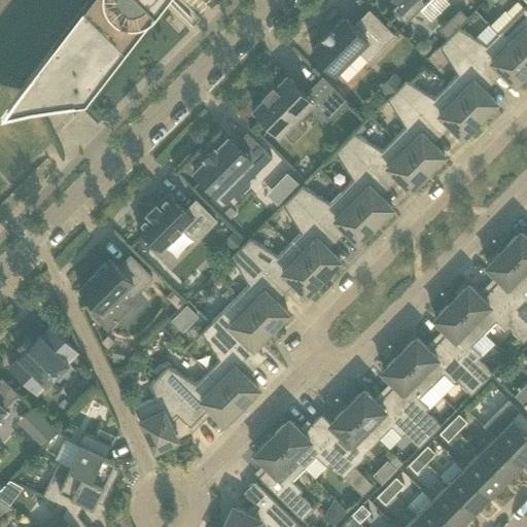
[(86,0),(25,79),(37,104),(85,98),(162,0),(86,0)]
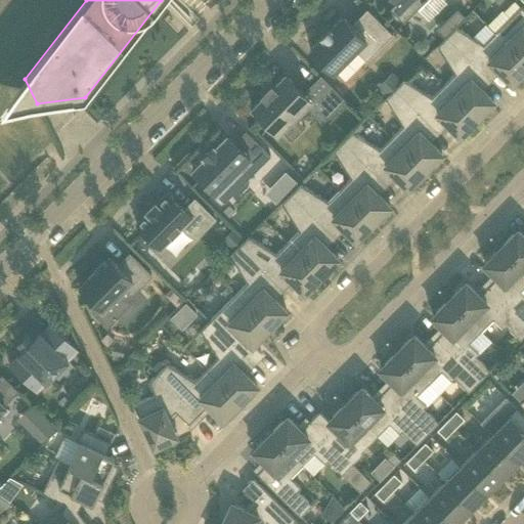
[(394,0),(396,2),(390,8),(404,22),(425,0),(394,0)]
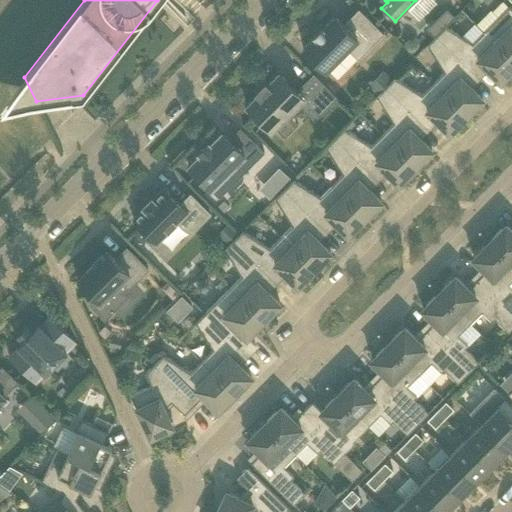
[(511,7),(509,5),(484,32),(511,59),(511,7)]
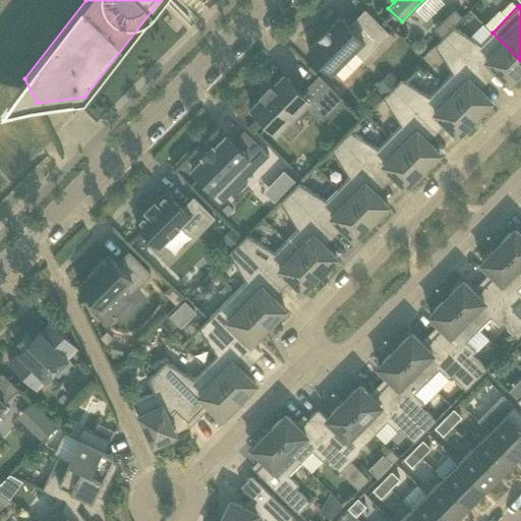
[(435,29),(443,36),(463,15),(456,7),(435,29)]
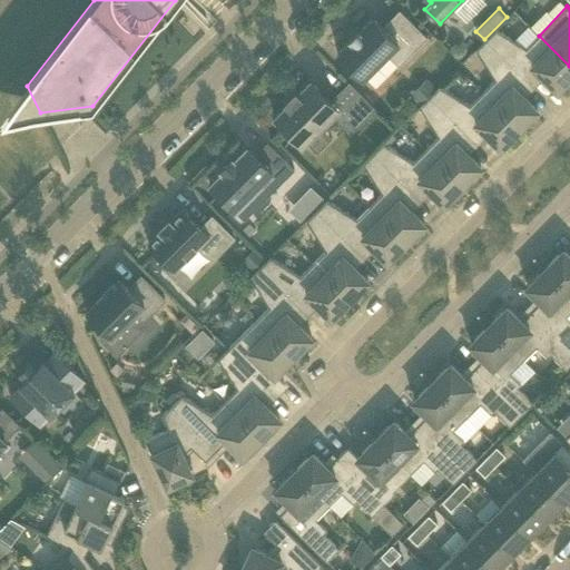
[(351,40),(338,52),(364,77),(387,53),(400,65),(429,36),(400,9),(383,26),(373,17),(361,29),(360,28),(349,38),(351,40)]
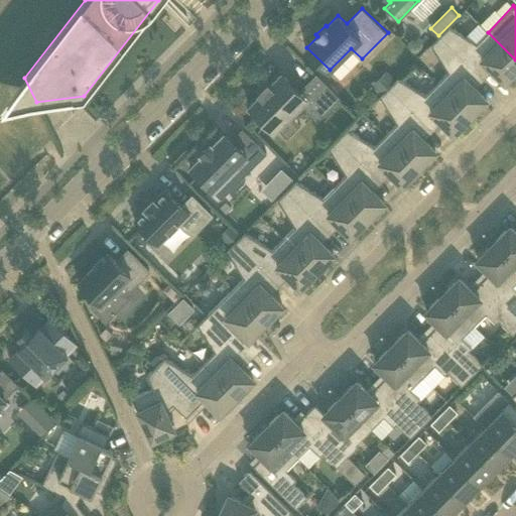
[(515,70),(515,59),(488,32),(476,43),(448,26),(439,35),(481,76),(489,68),(504,82),(515,70)]
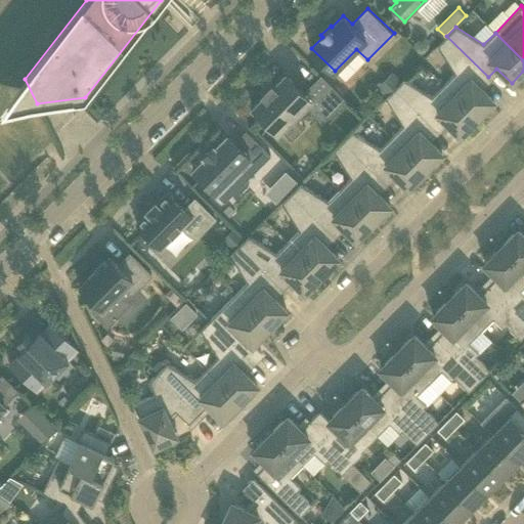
[(488,77),(446,36),(437,45),(454,73),(443,85),(477,118),(494,100),(479,86),(488,77)]
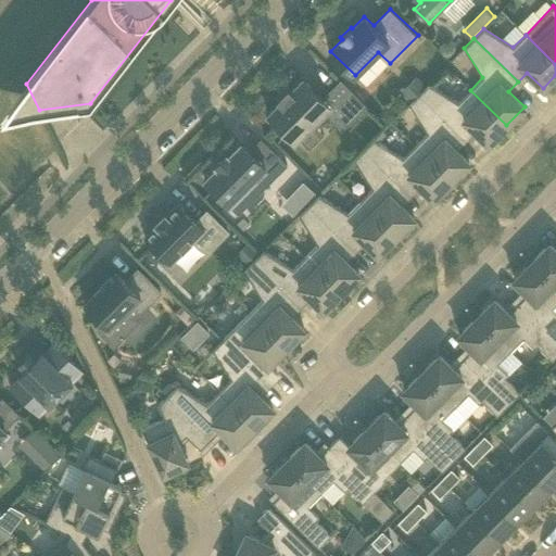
[(418,93),(427,86),(416,75),(400,91),(409,102),(418,93)]
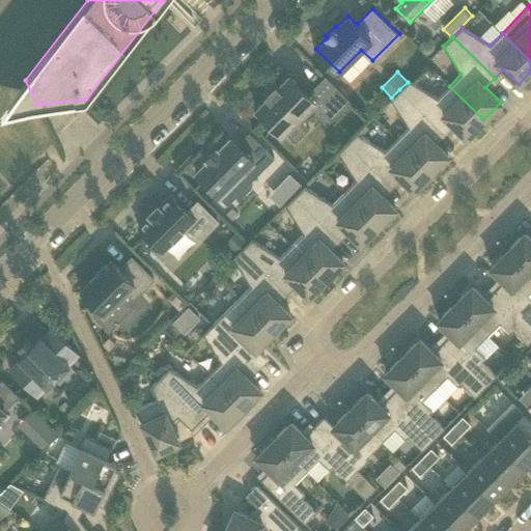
[(268,98),(256,110),(281,135),(314,101),(289,76),(278,87),(275,85),(266,95),(268,98)]
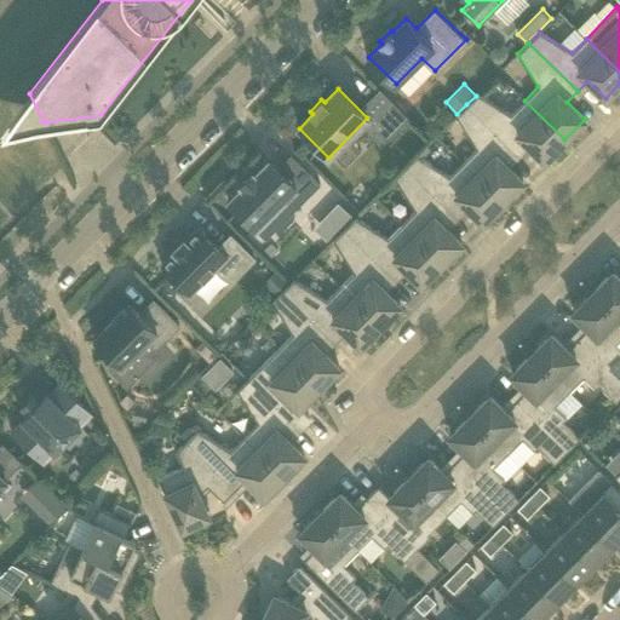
[(408,118),(385,93),(369,109),(378,118),(371,124),(386,139),(408,118)]
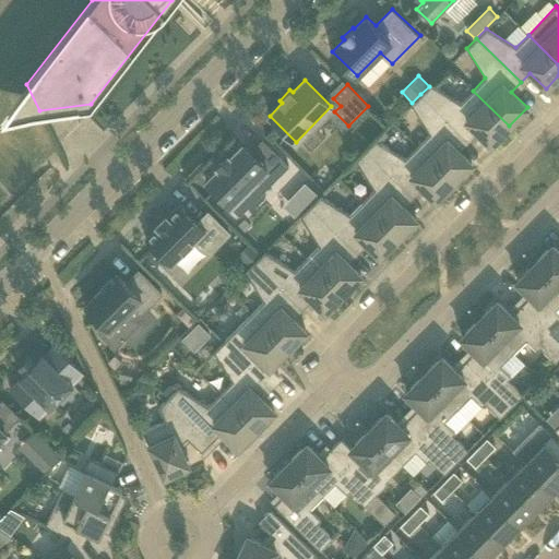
[(509,126),(473,91),(461,103),(431,84),(429,86),(420,94),(465,138),(475,129),(490,144),(509,126)]
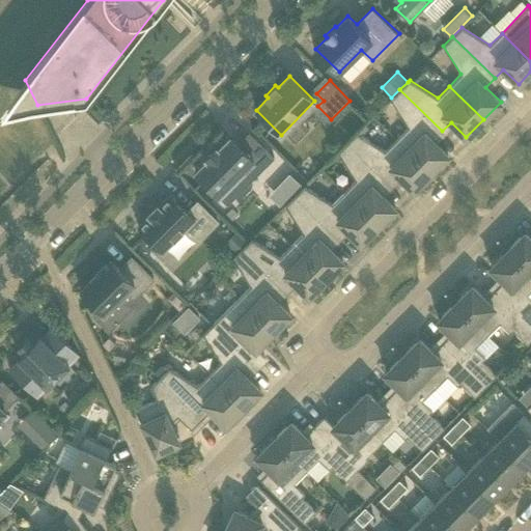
[(442,131),(399,89),(391,98),(390,100),(408,127),(396,139),(430,172),(448,156),(434,140),(442,131)]
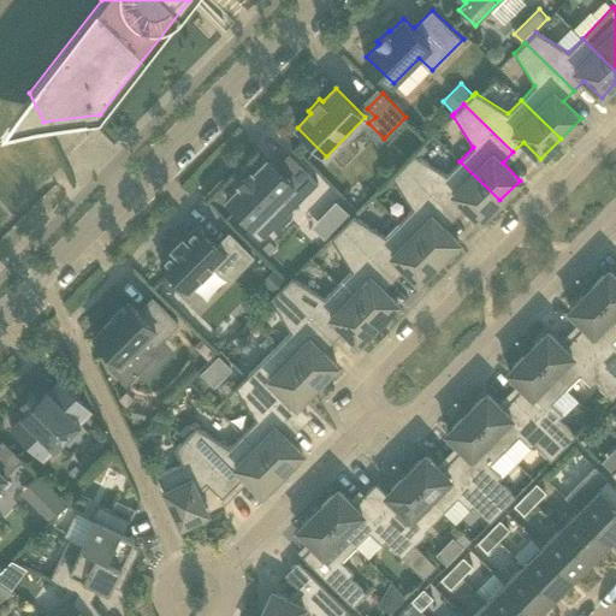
[(253,172),(249,170),(237,182),(241,185),(226,200),(255,227),(282,201),(290,209),(318,182),(289,153),(276,167),(267,158),(253,172)]
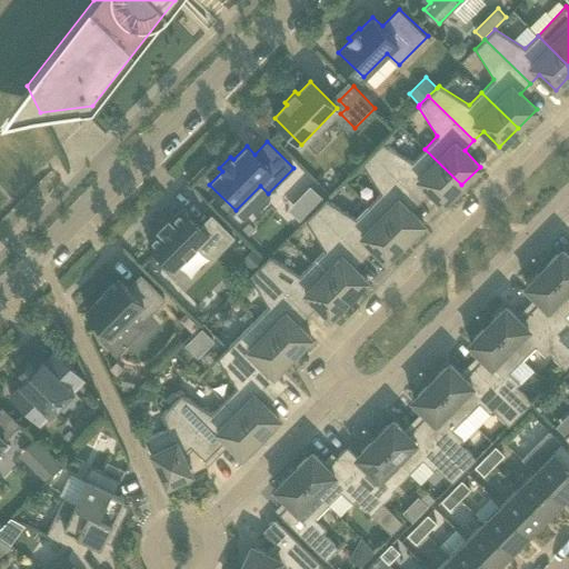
[(382,142),(372,152),(417,198),(427,188),(442,203),(461,185),(425,149),(412,161),(382,142)]
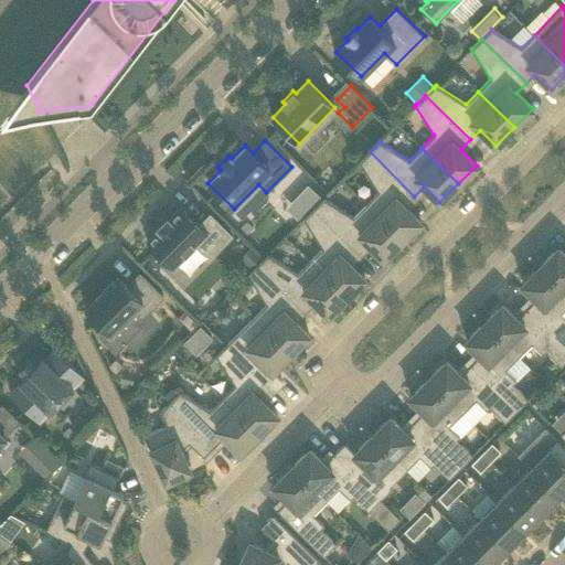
[(414,196),(370,151),(359,162),(379,191),(366,204),(403,241),(420,222),(405,205),(414,196)]
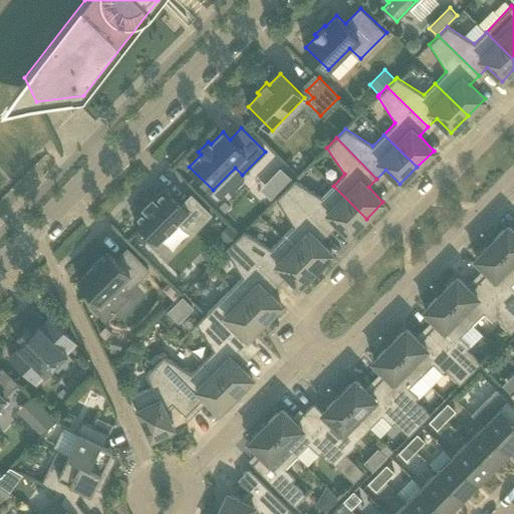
[(282,187),(291,179),(280,168),(271,177),(282,187)]
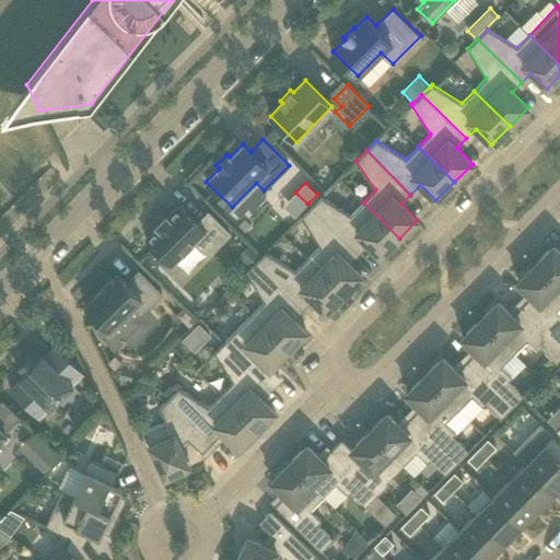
[(399,238),(363,202),(350,214),(321,196),(311,206),(356,251),(364,241),(381,257),(399,238)]
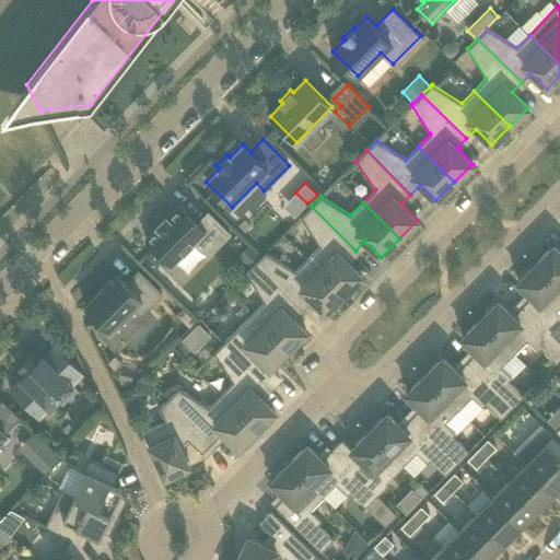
[(199,219),(198,218),(181,200),(170,212),(167,210),(158,220),(160,221),(147,234),(175,264),(195,243),(208,256),(231,233),(208,210),(199,219)]
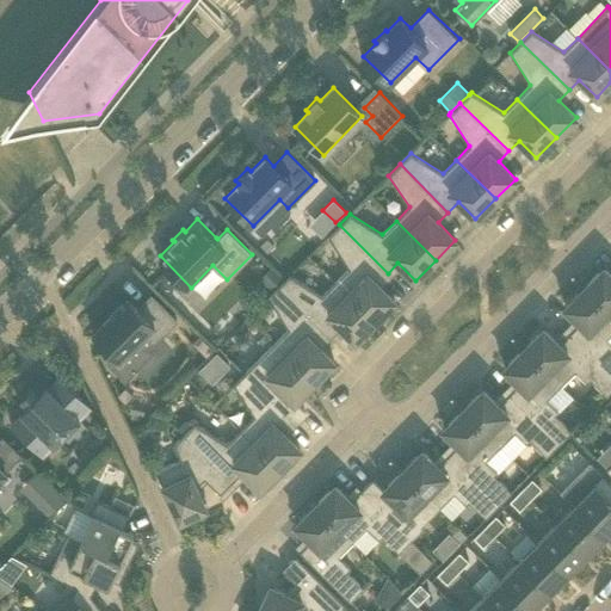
[(377,283),(388,273),(339,224),(328,236),(349,269),(335,282),(375,321),(395,301),(377,283)]
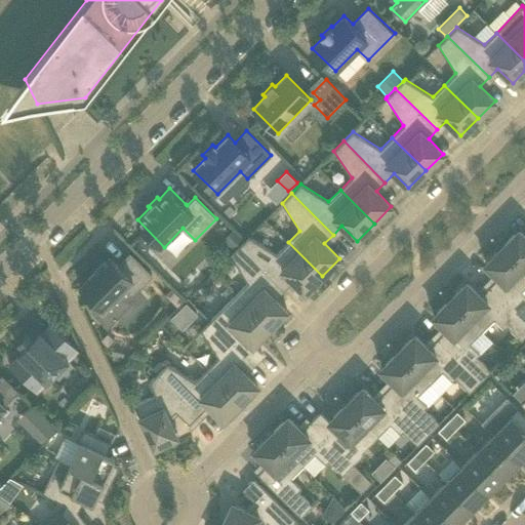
[(233,230),(224,239),(233,248),(242,239),(233,230)]
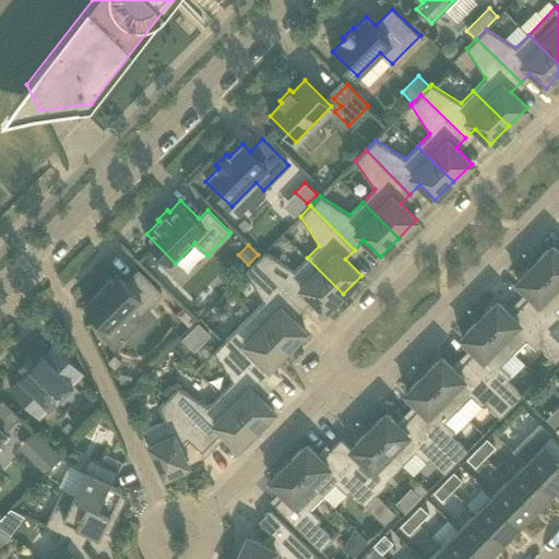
[(534,262),(558,286),(558,250),(555,246),(549,251),(547,249),(534,262)]
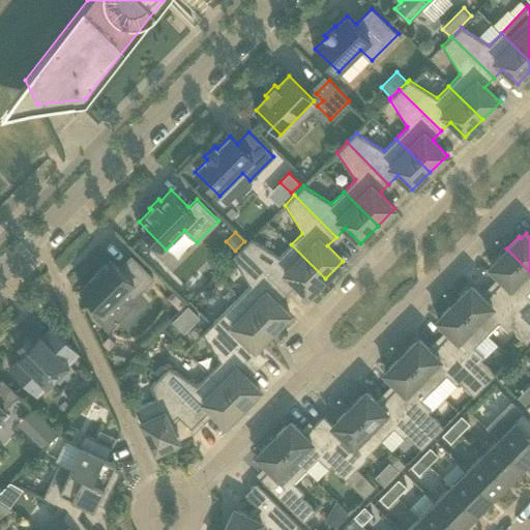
[(325,278),(291,244),(280,256),(252,238),(241,247),(284,290),(293,281),(307,296),(325,278)]
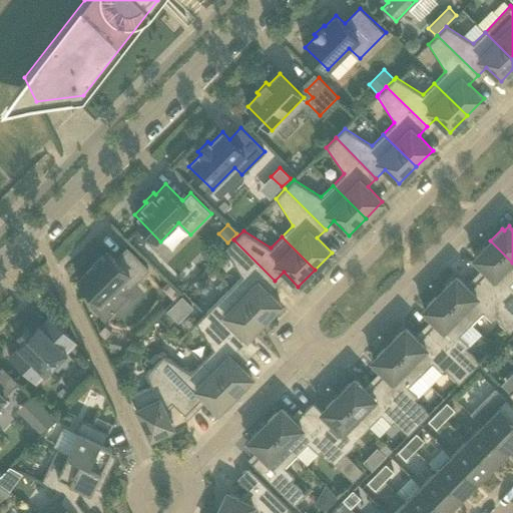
[(241,277),(230,288),(264,321),(281,304),(266,289),(275,281),(233,239),(224,249),(241,277)]
